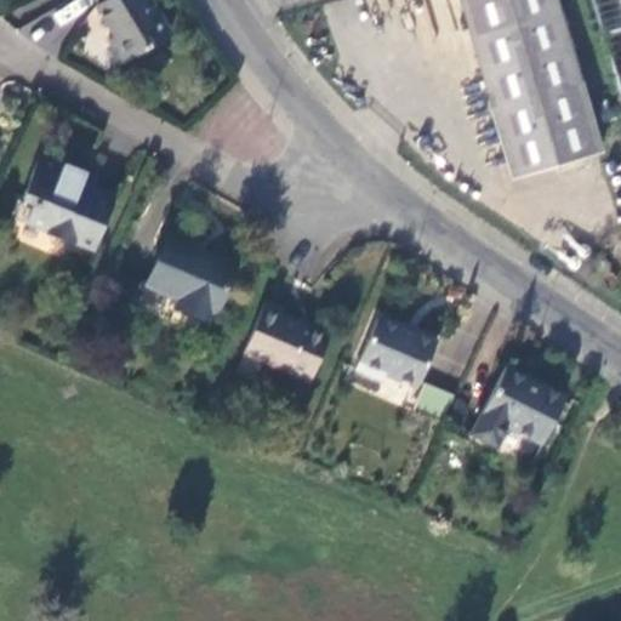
[(175,36),(152,0),(97,0),(102,6),(100,9),(108,22),(118,38),(113,41),(129,64),(175,36)]
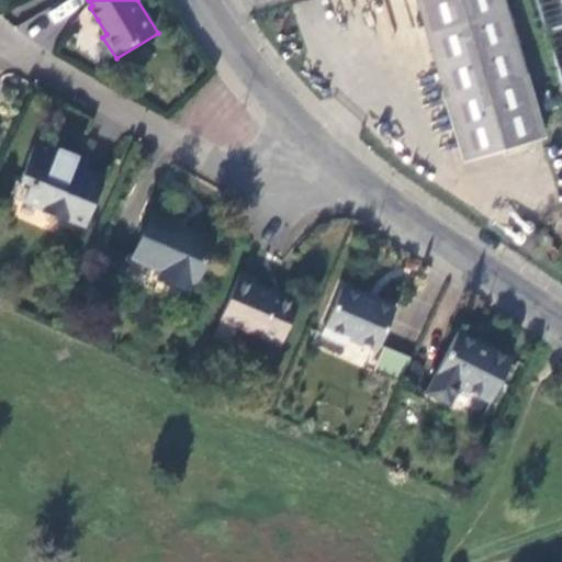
[(543,139),(503,0),(417,0),(464,161),(543,139)]
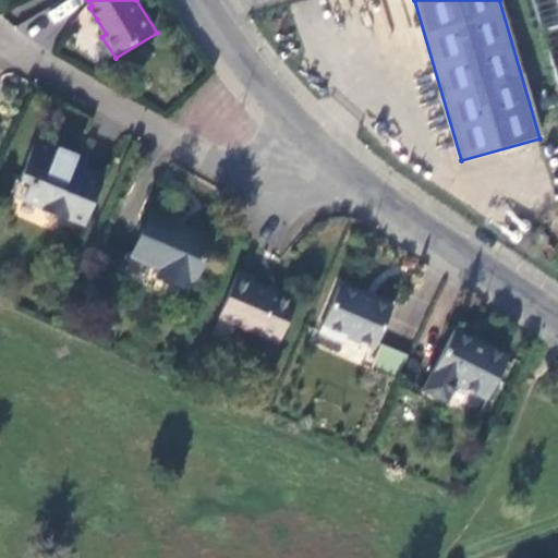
[(557,0),(533,0),(557,82),(557,0)]
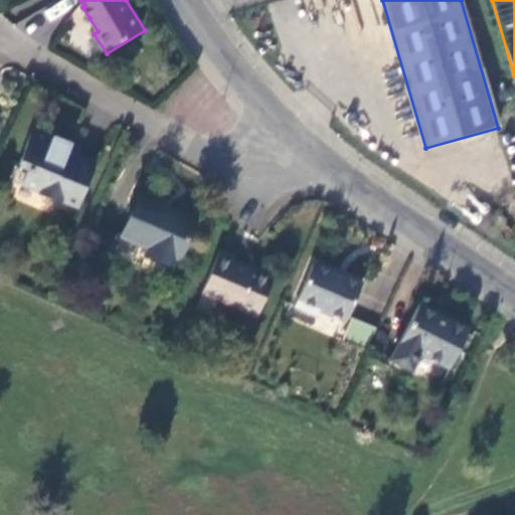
[(77,207),(96,164),(67,152),(71,142),(53,135),(51,139),(32,131),(12,180),(36,191),(36,194),(60,205),(62,201),(77,207)]
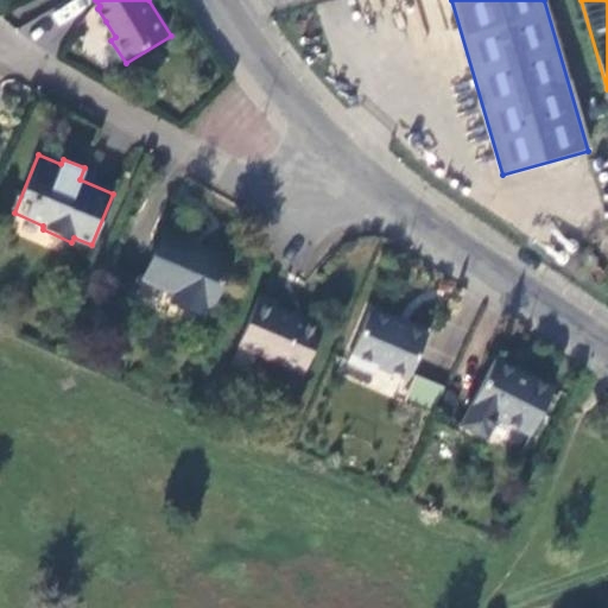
[(230,260),(164,232),(145,279),(176,292),(173,302),(202,312),(206,305),(211,308),(230,260)]
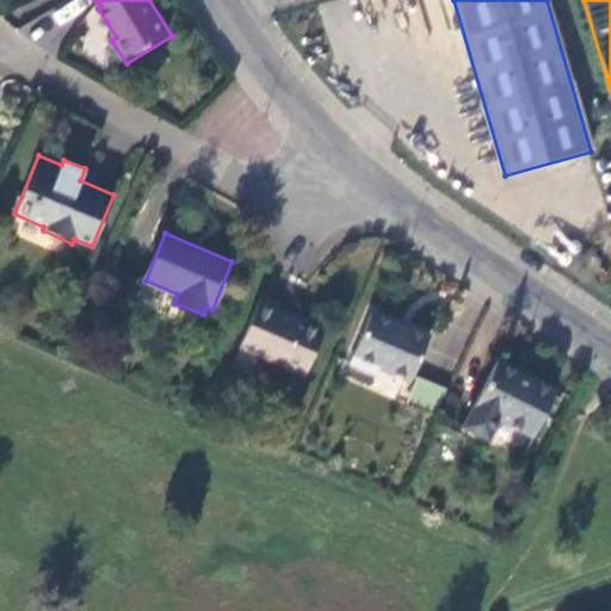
[(304,375),(325,328),(275,307),(276,302),(261,296),(240,347),(304,375)]
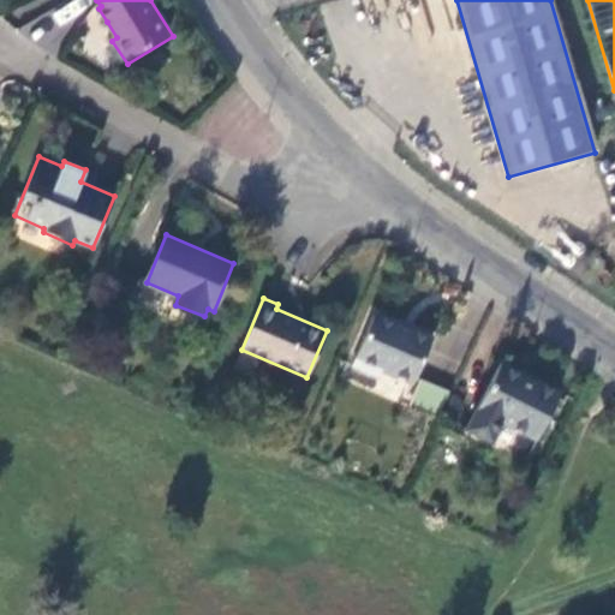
[(431,339),(374,314),(353,364),(380,375),(382,369),(413,382),(415,377),(431,339)]
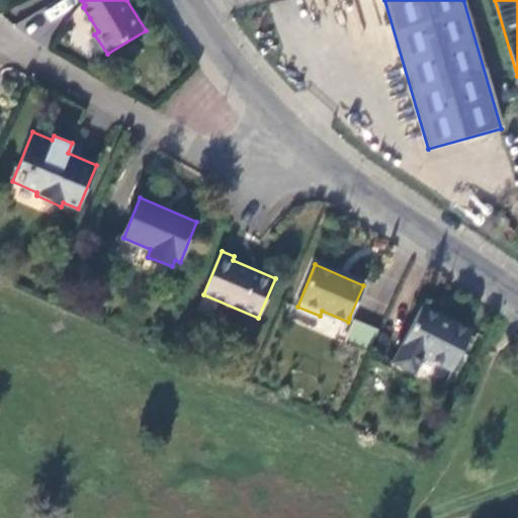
[(472,331),(423,308),(397,362),(418,372),(425,356),(453,370),(472,331)]
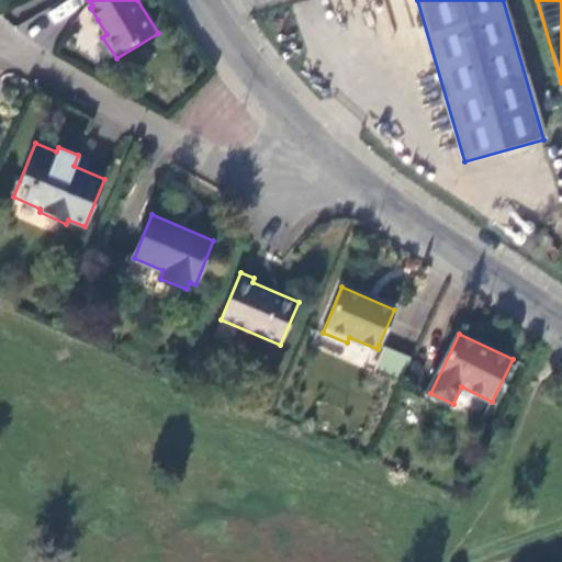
[(379,345),(378,349),(369,370),(400,383),(412,358),(379,345)]
